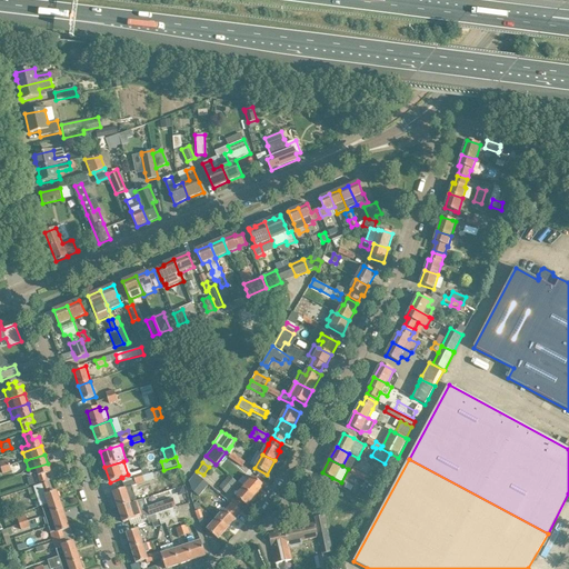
[(48,463),(28,469),(30,475),(37,472),(41,482),(48,480),(47,479),(47,480),(45,475),(50,472),(48,463)]
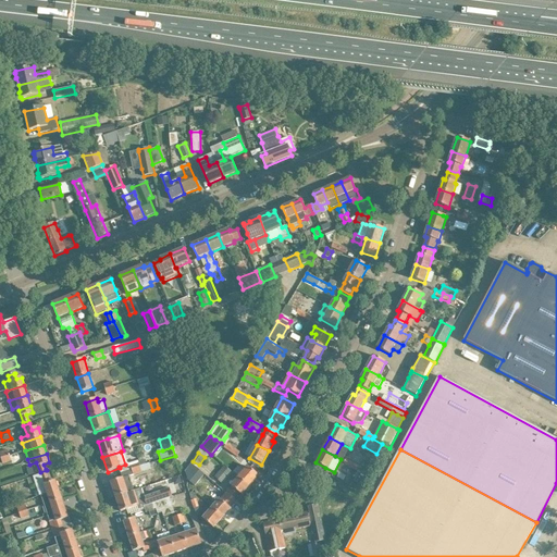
[(139,468),(132,470),(134,474),(150,469),(149,463),(139,467),(139,468)]
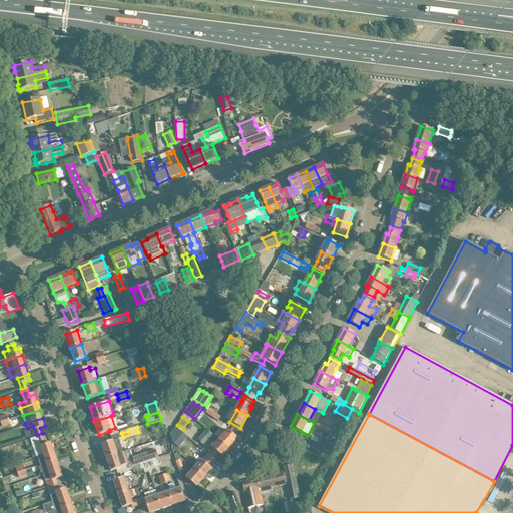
[(171,435),(174,443),(179,447),(187,437),(176,428),(171,435)]
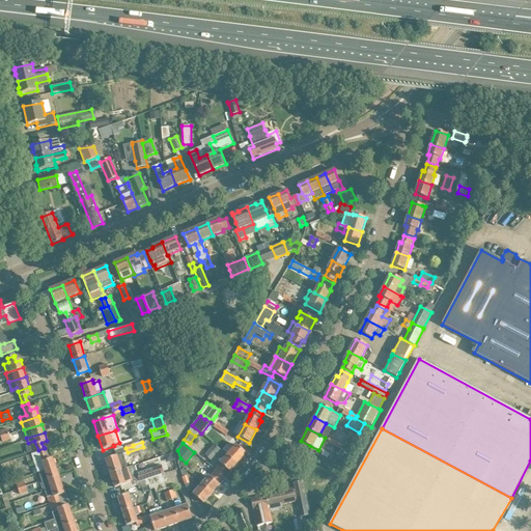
[(204,454),(212,460),(221,450),(214,444),(204,454)]
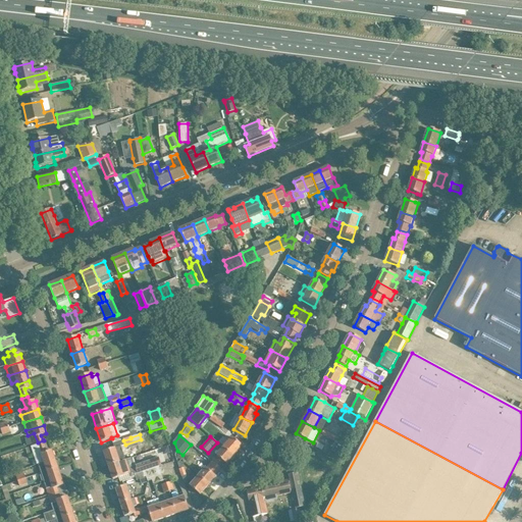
[(232,437),(223,448),(233,457),(243,446),(232,437)]
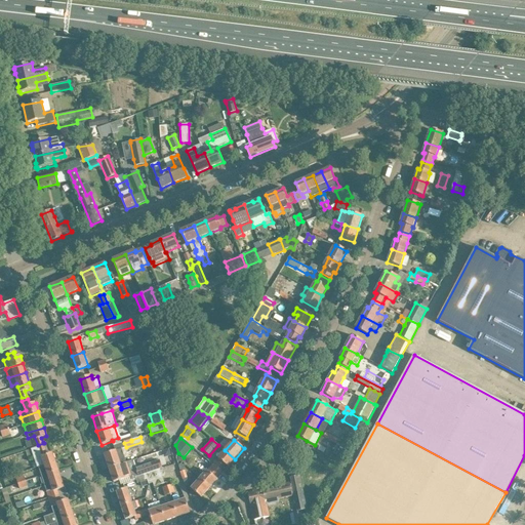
[(339,442),(331,457),(341,461),(349,448),(339,442)]
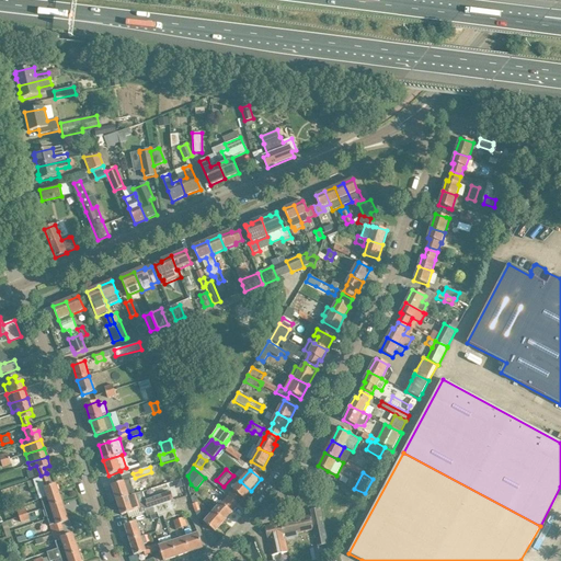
[(133,473),(122,477),(123,482),(130,480),(135,478),(133,473)]
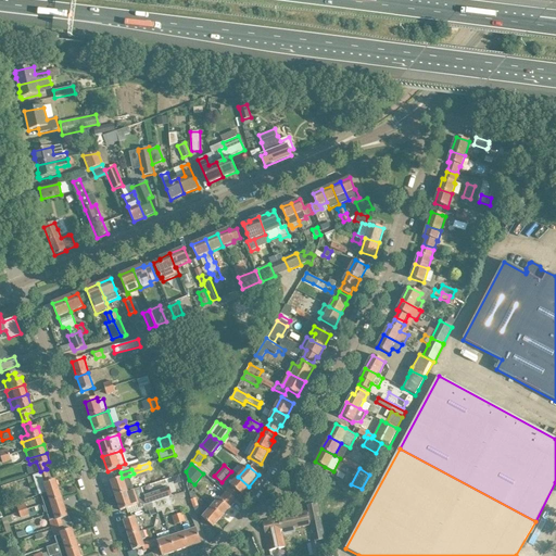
[(47,489),(48,492),(48,493),(59,490),(55,480),(50,482),(47,471),(40,474),(46,489),(47,489)]
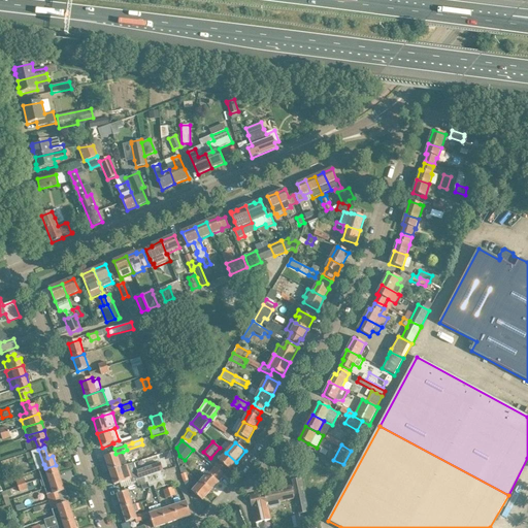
[(26,454),(28,462),(35,460),(32,452),(26,454)]
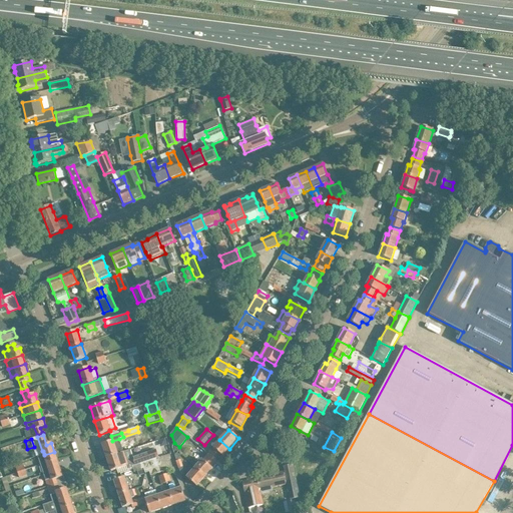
[(102,444),(106,458),(123,452),(119,439),(102,444)]
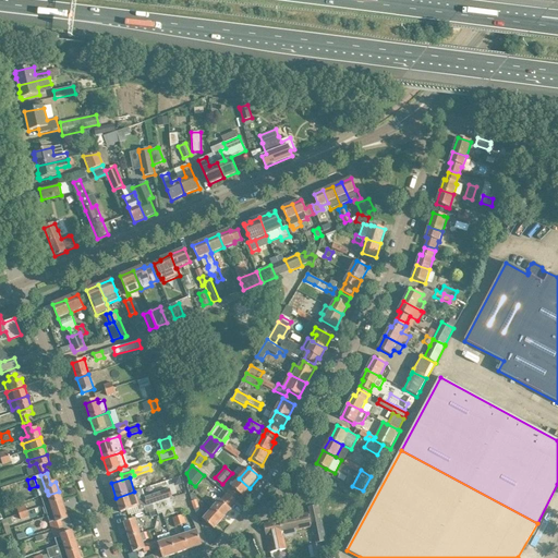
[(250,488),(239,478),(232,487),(227,493),(235,500),(241,495),(242,496),(250,488)]
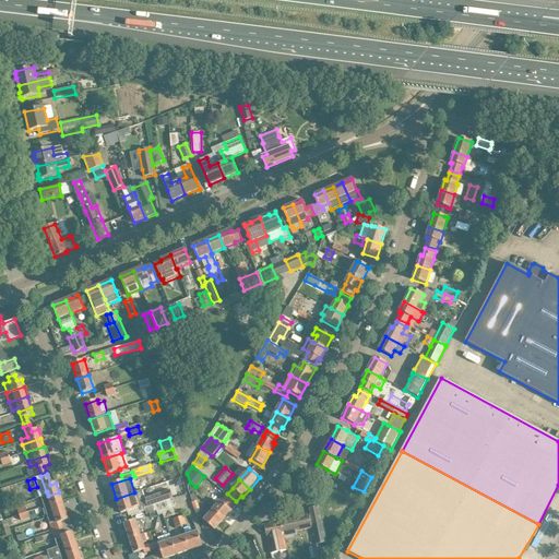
[(152,507),(167,501),(173,499),(169,490),(144,498),(142,490),(134,492),(116,499),(121,513),(139,508),(141,511),(144,510),(144,509),(152,507)]
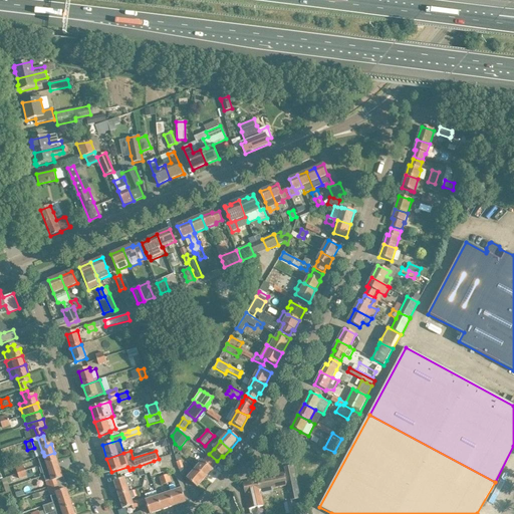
[(38,457),(41,466),(57,461),(54,453),(44,456),(44,455),(38,457)]
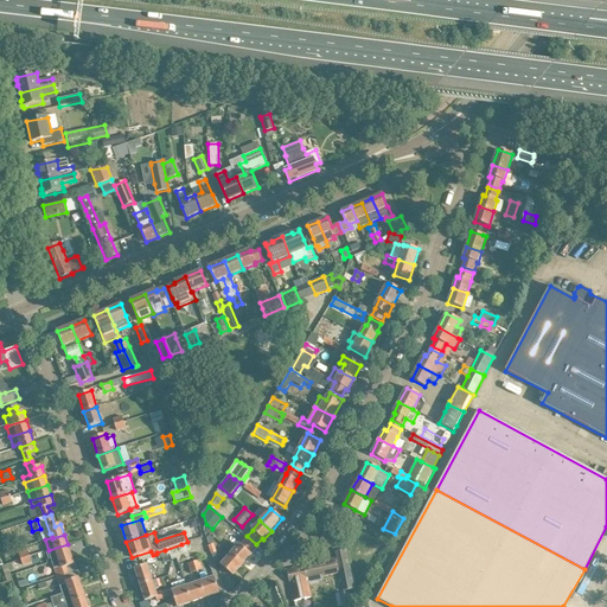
[(240,543),(231,553),(243,563),(251,554),(249,553),(255,547),(246,538),(241,544),(240,543)]
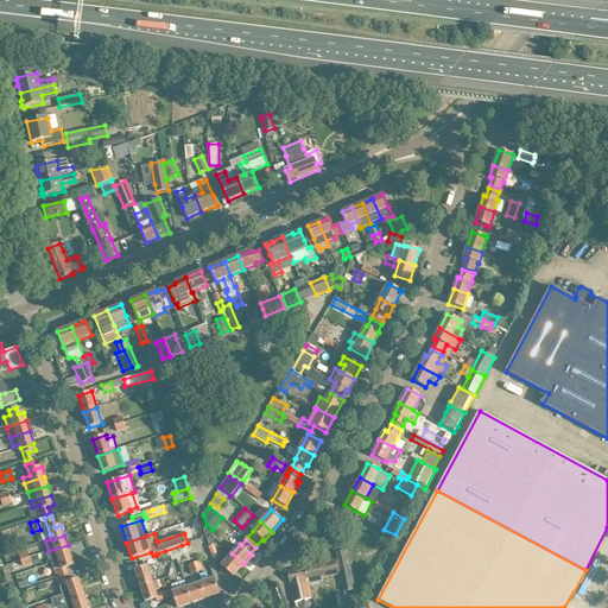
[(184,555),(176,557),(177,559),(178,564),(190,559),(188,551),(190,550),(188,543),(182,545),(184,555)]
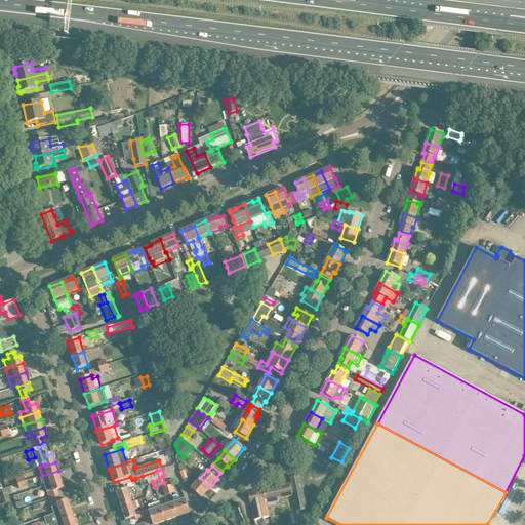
[(42,476),(44,485),(61,479),(58,471),(42,476)]
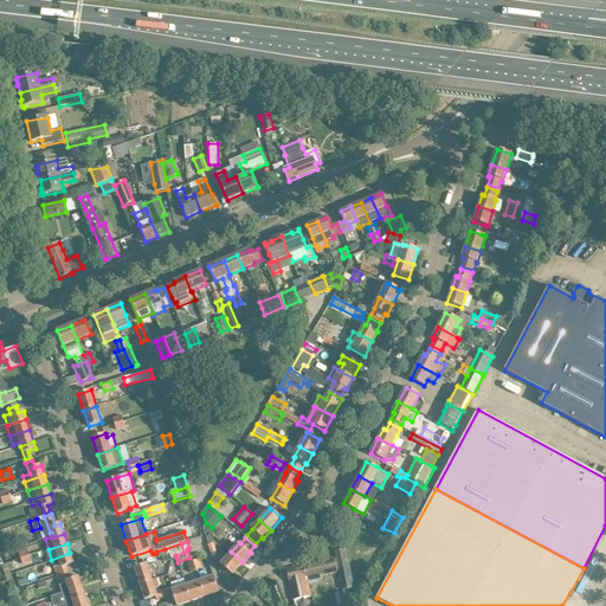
[(184,553),(181,543),(165,549),(167,554),(169,554),(172,559),(176,558),(175,555),(184,553)]
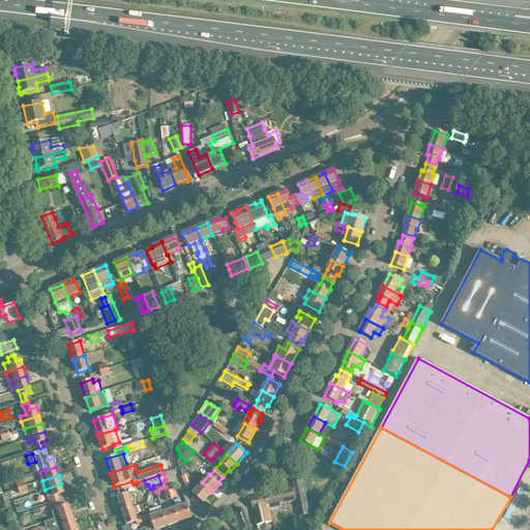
[(275,492),(265,494),(269,510),(282,507),(281,505),(282,505),(282,504),(295,501),(295,499),(297,498),(300,517),(310,514),(303,479),(294,481),(293,481),(295,489),(293,489),(293,487),(275,491),(275,492)]
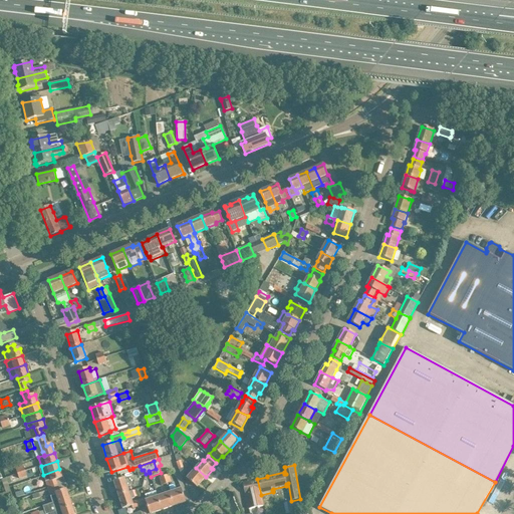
[(206,477),(196,468),(187,479),(197,487),(206,477)]
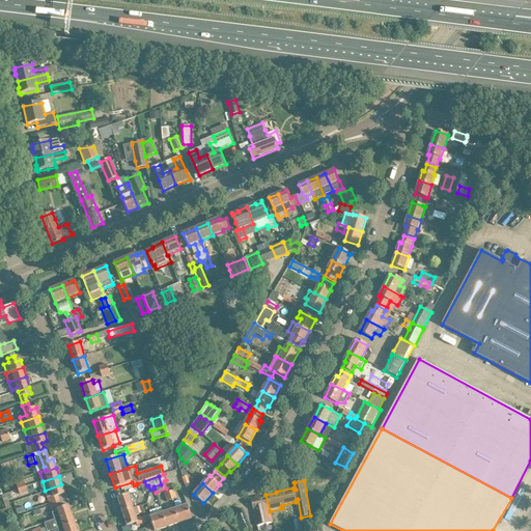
[(61,484),(45,491),(50,504),(59,501),(58,496),(64,494),(61,484)]
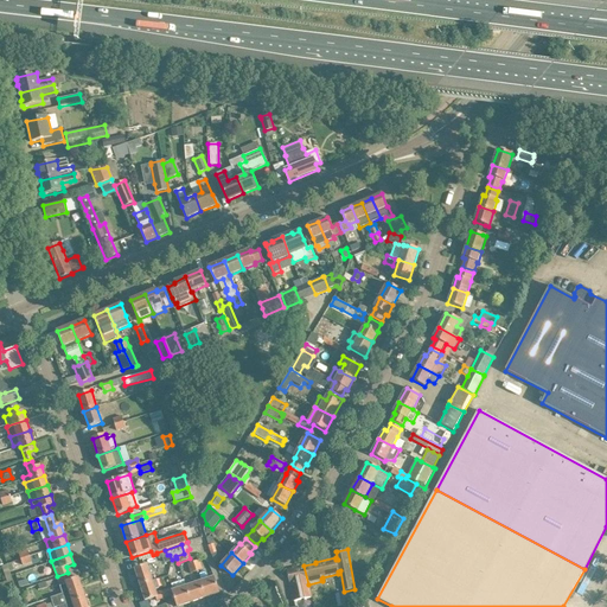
[(187,564),(191,573),(203,569),(199,560),(187,564)]
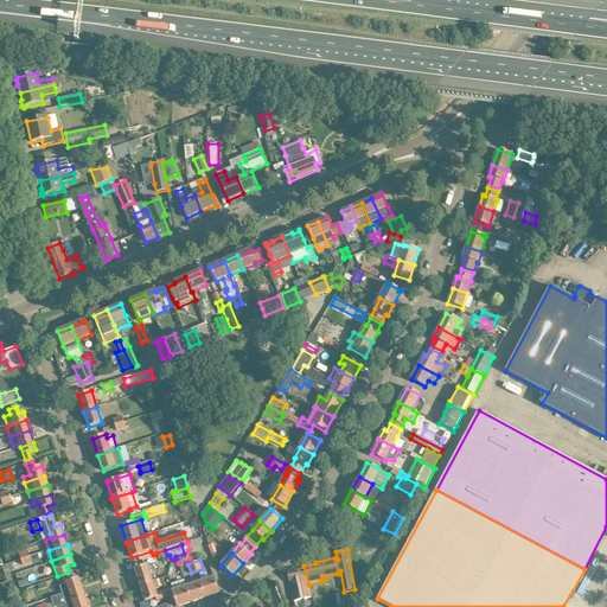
[(135,569),(140,585),(152,581),(147,566),(135,569)]
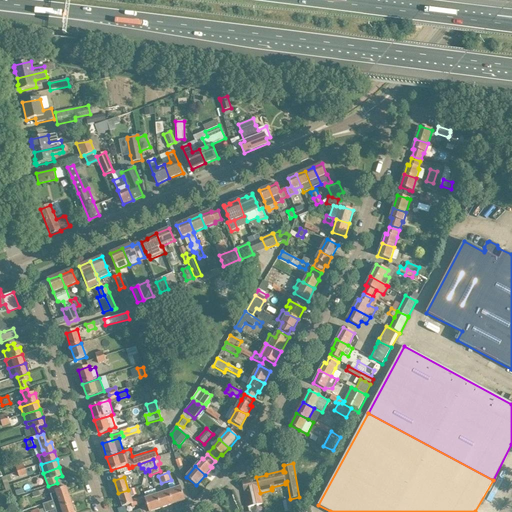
[(256,477),(242,481),(248,507),(263,504),(260,493),(256,477)]
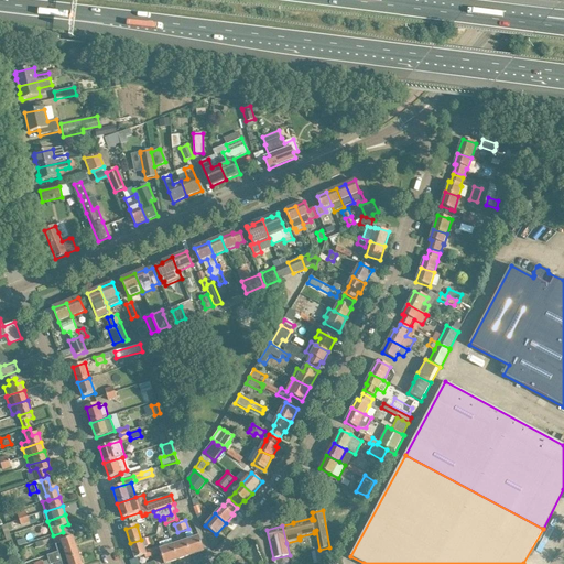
[(56,545),(58,552),(76,546),(73,537),(66,539),(64,534),(53,538),(56,545)]
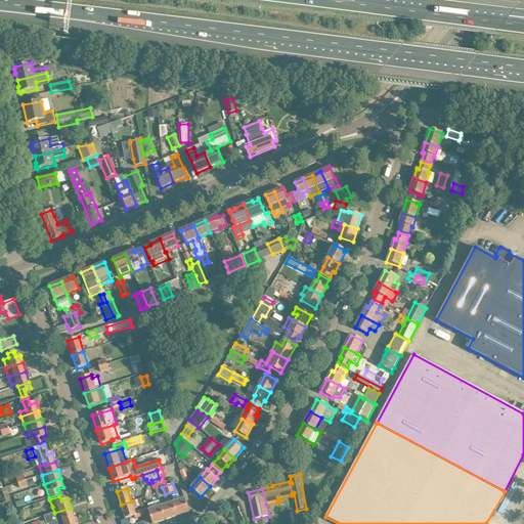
[(135,512),(133,508),(138,507),(136,499),(131,501),(121,505),(126,519),(134,516),(135,519),(142,516),(140,511),(135,512)]
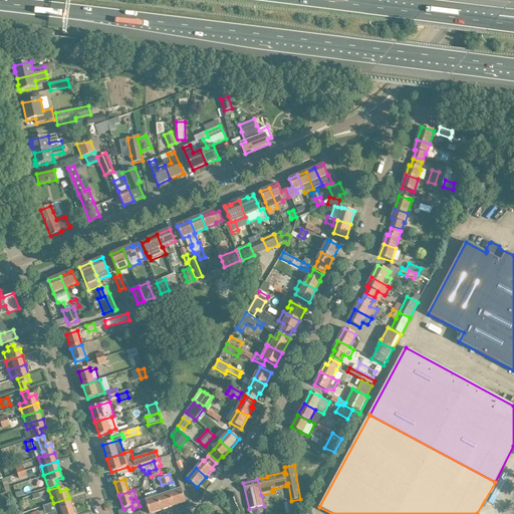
[(186,502),(182,490),(170,494),(174,506),(186,502)]
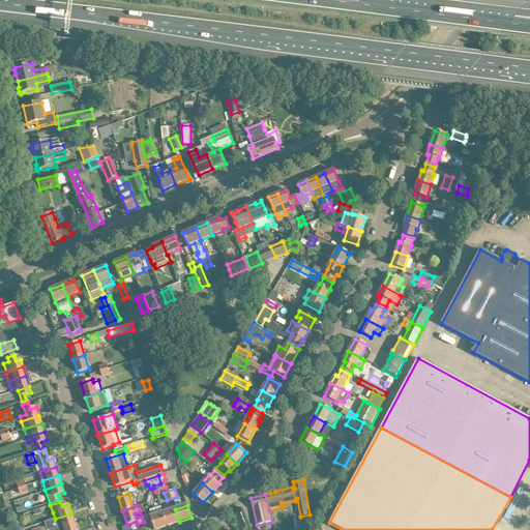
[(163,512),(162,508),(162,507),(150,510),(150,513),(144,516),(146,522),(151,520),(154,529),(167,526),(163,512)]
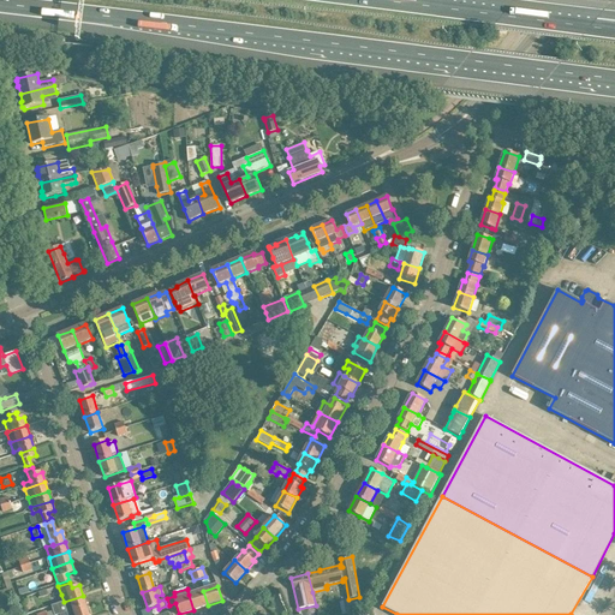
[(208,605),(203,591),(189,595),(193,610),(208,605)]
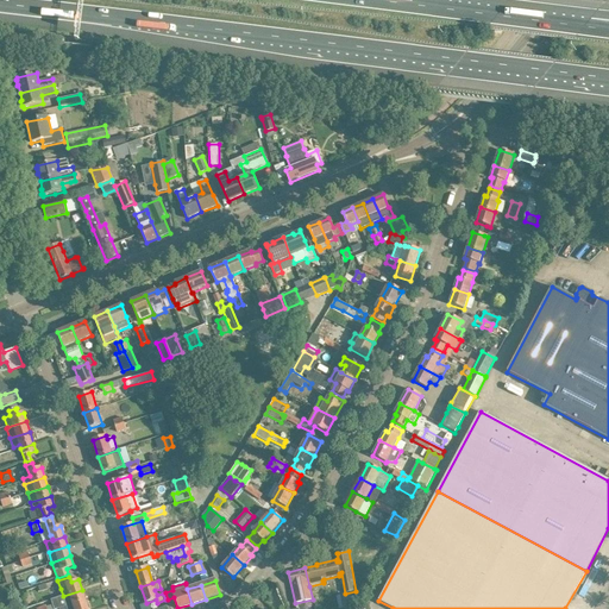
[(54,608),(57,608),(60,608),(86,600),(82,590),(63,596),(51,600),(54,608)]
